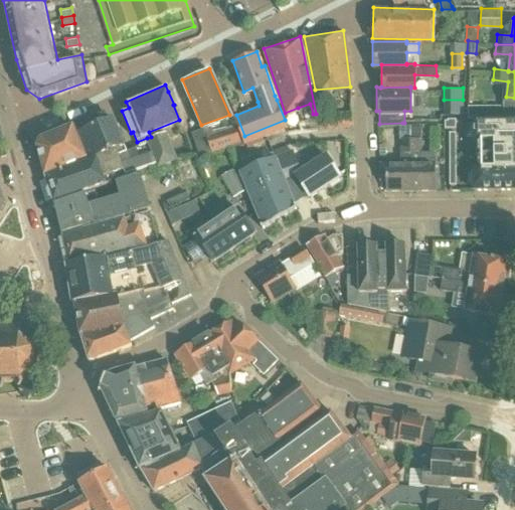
[(475,117),(504,115),(504,104),(468,105),(468,117),(475,117)]
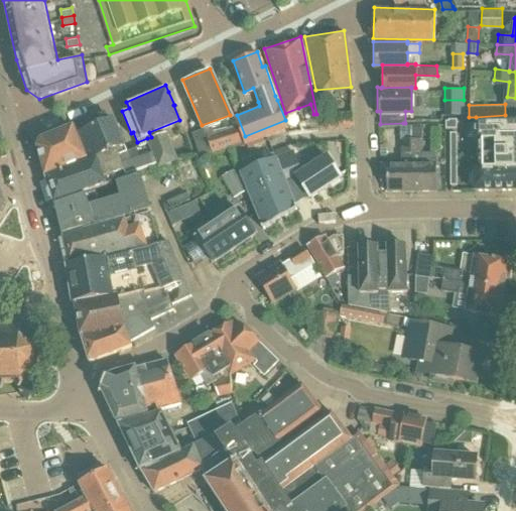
[(108,120),(105,113),(102,113),(91,116),(90,121),(91,126),(92,126),(102,151),(123,143),(113,118),(108,120)]
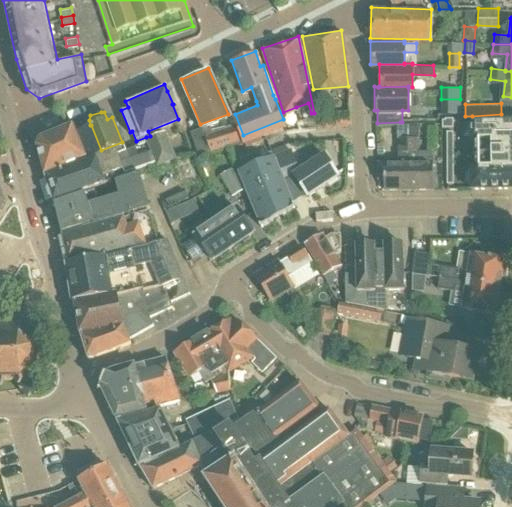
[(474,162),(470,162),(470,166),(471,181),(471,186),(511,185),(511,114),(501,114),(472,116),(472,136),(474,136),(474,162)]
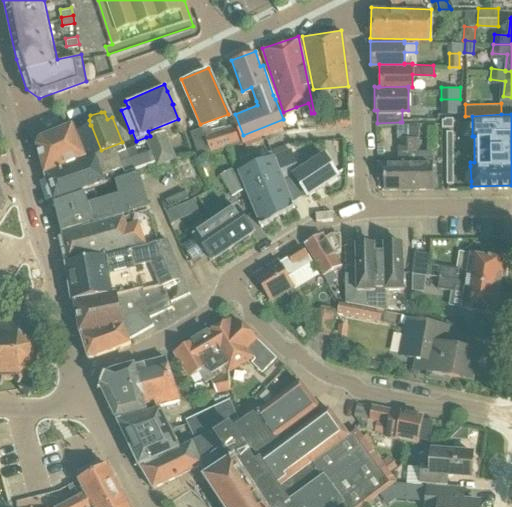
[(443,125),(453,124),(453,116),(445,116),(445,118),(442,118),(443,125)]
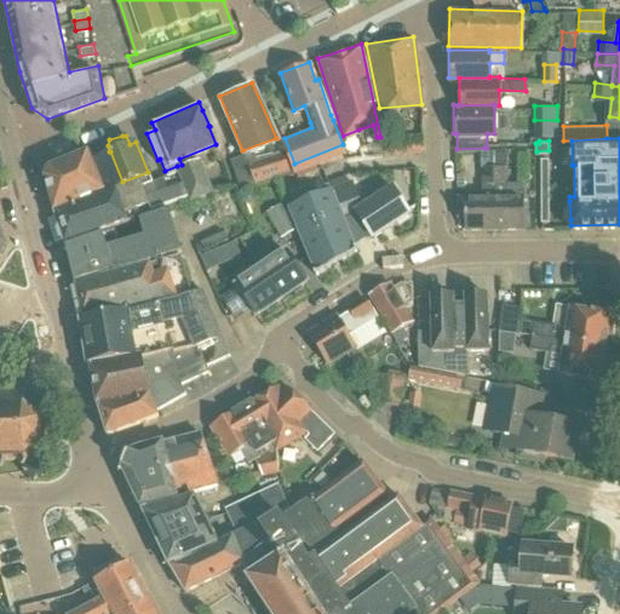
[(455,193),(455,213),(464,213),(464,225),(522,225),(522,193),(524,193),(524,181),(507,181),(507,165),(507,154),(495,154),(495,147),(487,148),(484,148),(484,165),(482,165),(482,193),(455,193)]
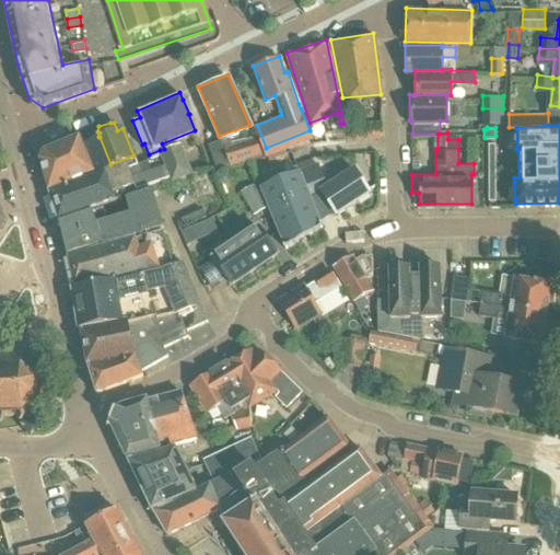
[(91,170),(81,145),(78,135),(50,146),(46,148),(43,150),(42,152),(41,153),(39,155),(39,160),(48,187),(91,170)]
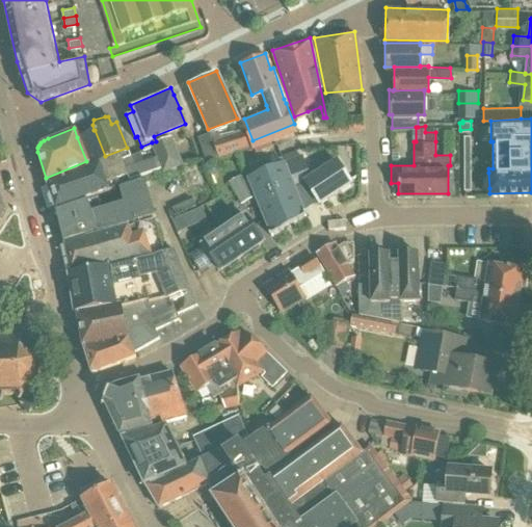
[(249,146),(248,143),(242,128),(213,137),(217,153),(217,154),(240,149),(249,146)]
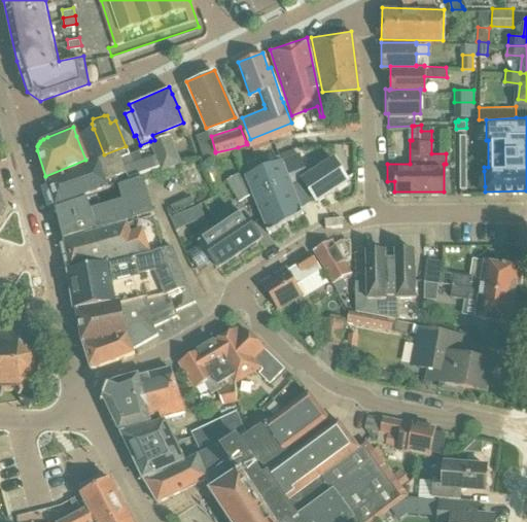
[(128,146),(126,146),(104,154),(94,129),(93,129),(76,136),(85,160),(88,165),(46,178),(54,204),(128,178),(126,173),(129,177),(160,165),(159,163),(159,162),(155,153),(124,165),(120,157),(130,152),(128,146)]
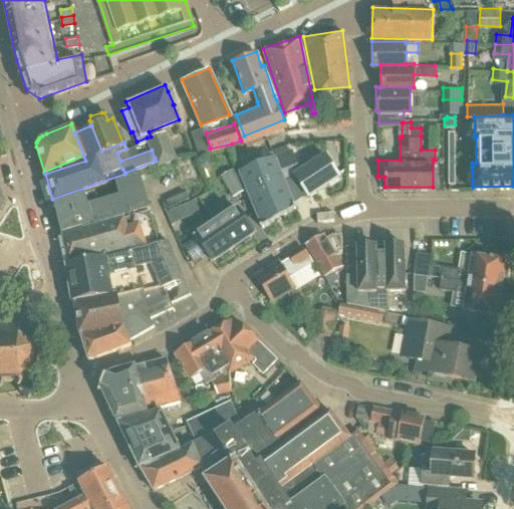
[(210,148),(206,133),(203,125),(191,131),(198,151),(210,148)]
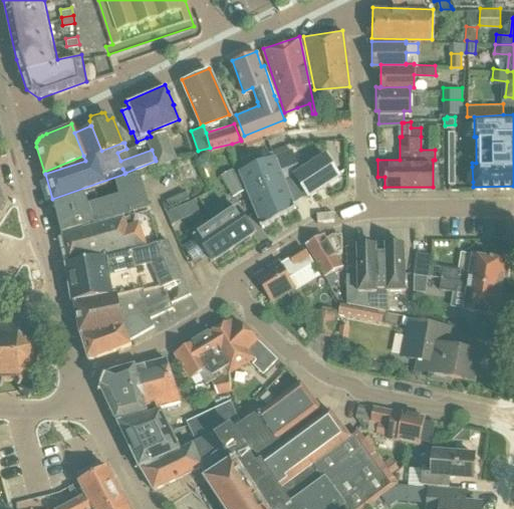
[(155,159),(156,161),(157,161),(158,165),(177,157),(167,130),(151,137),(147,138),(152,150),(155,158),(155,159)]
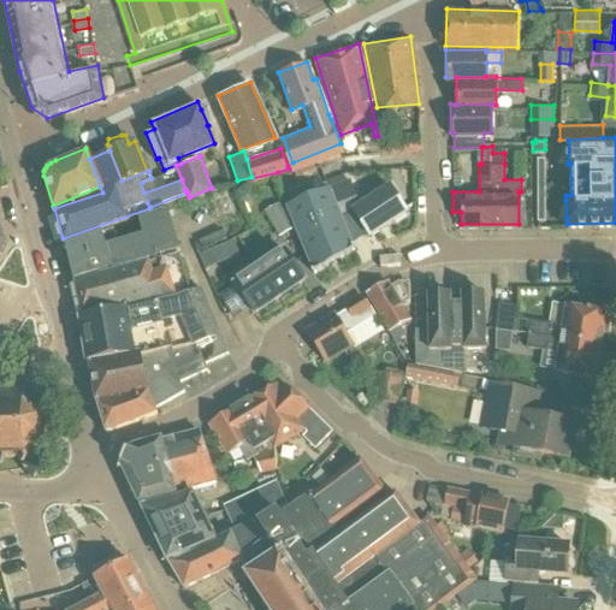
[(345,178),(327,185),(339,215),(354,209),(369,234),(406,209),(389,183),(360,202),(349,176),(345,178)]
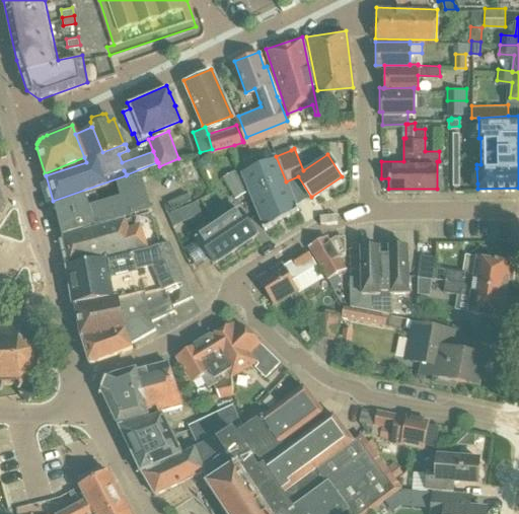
[(244,169),(240,170),(247,188),(247,189),(264,227),(297,208),(286,181),(276,156),(244,169)]
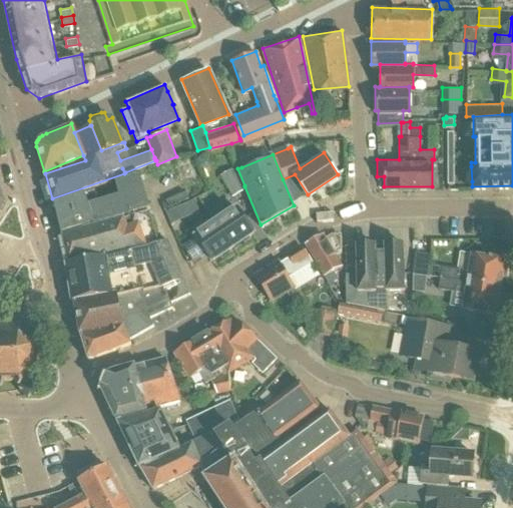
[(232,165),(220,173),(232,194),(244,186),(244,185),(232,165)]
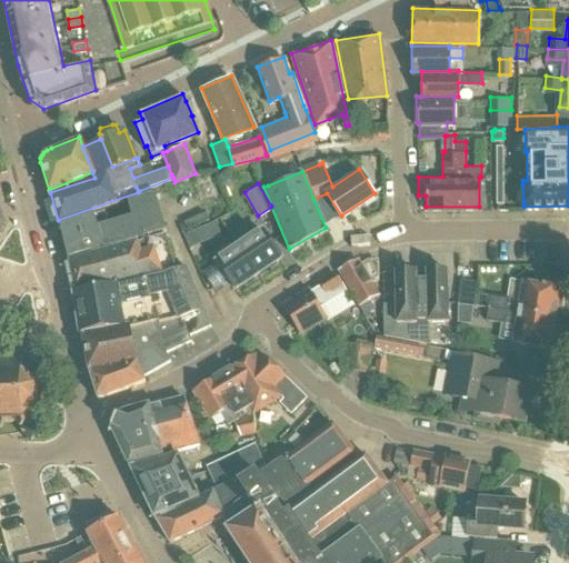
[(90,249),(155,230),(165,228),(153,190),(128,199),(132,214),(109,220),(105,207),(59,223),(68,259),(91,253),(90,249)]
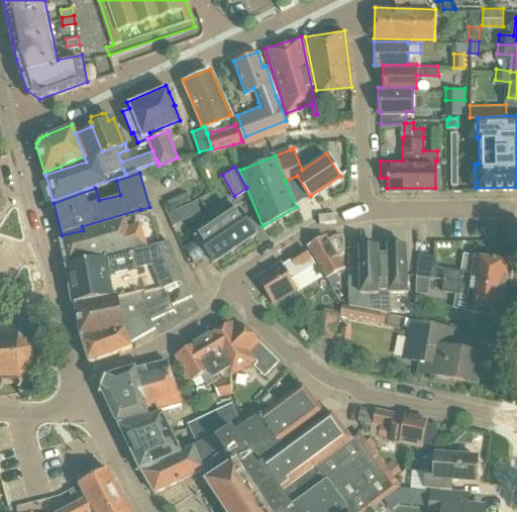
[(172,223),(189,216),(183,202),(167,210),(172,223)]
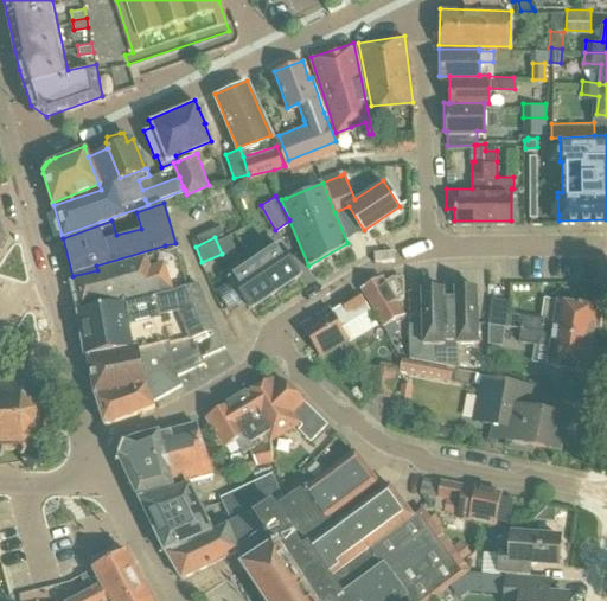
[(254,261),(273,289),(299,272),(280,243),(254,261)]
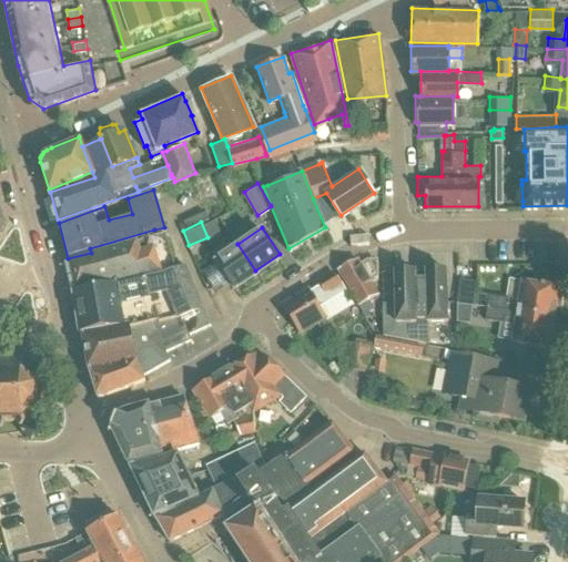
[(74,287),(114,278),(145,271),(160,267),(158,262),(144,267),(143,262),(172,254),(165,231),(155,234),(154,230),(90,248),(91,253),(68,258),(74,287)]
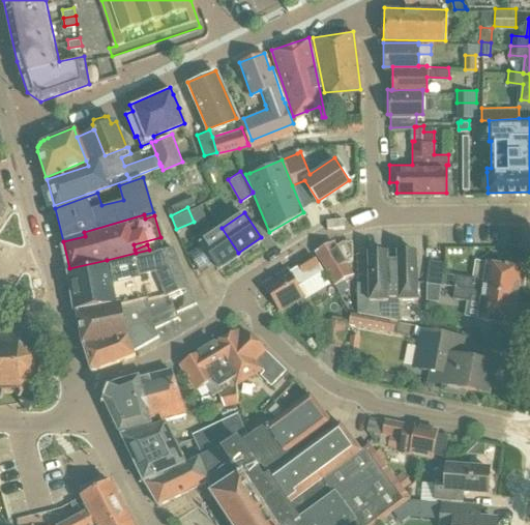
[(217,266),(238,253),(222,228),(201,240),(203,242),(188,252),(198,265),(211,256),(217,266)]
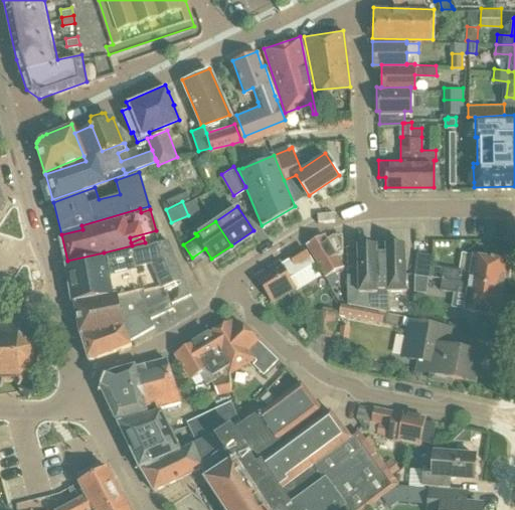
[(326,237),(323,233),(306,243),(323,274),(324,273),(329,282),(339,277),(334,268),(341,264),(335,255),(343,250),(343,233),(334,233),(326,237)]
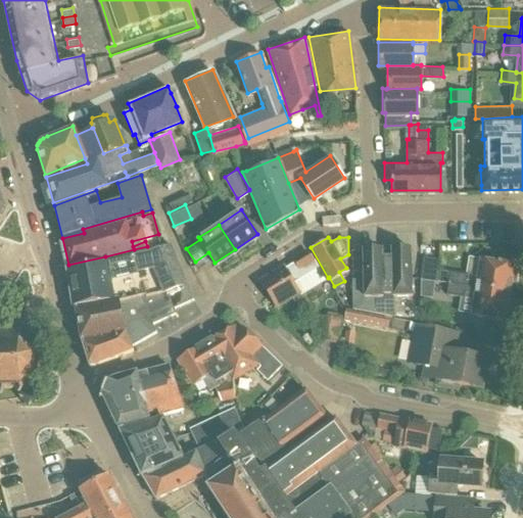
[(172,305),(172,304),(192,296),(168,241),(147,250),(107,261),(105,256),(68,265),(76,303),(116,296),(113,277),(139,272),(139,269),(153,266),(164,289),(172,305)]
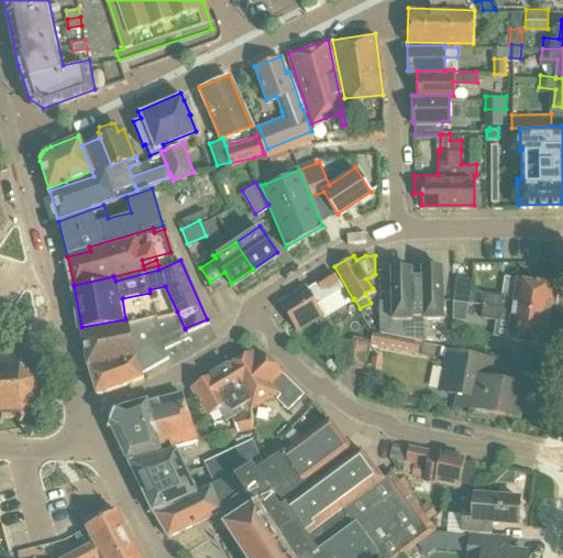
[(443,310),(442,265),(422,266),(422,274),(412,274),(412,266),(392,266),(393,297),(378,298),(378,305),(378,330),(426,338),(426,310),(443,310)]
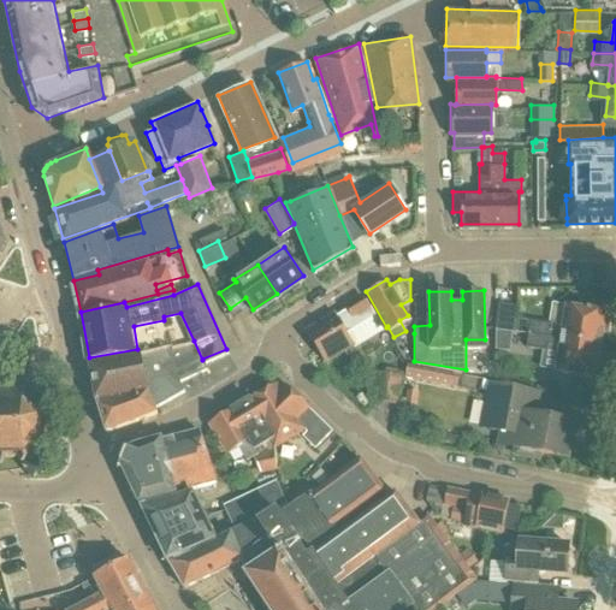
[(359,324),(374,313),(362,292),(345,303),(347,307),(335,314),(333,311),(304,329),(324,360),(353,342),(345,331),(359,324)]
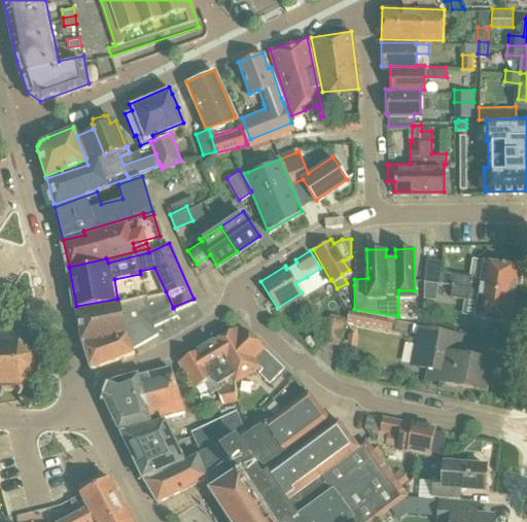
[(441,281),(444,258),(426,256),(423,279),(441,281)]
